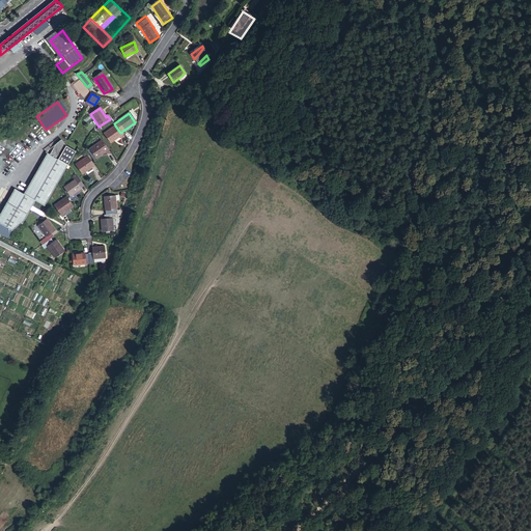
[(123,137),(120,133),(115,126),(103,134),(110,144),(119,137),(120,139),(123,137)]
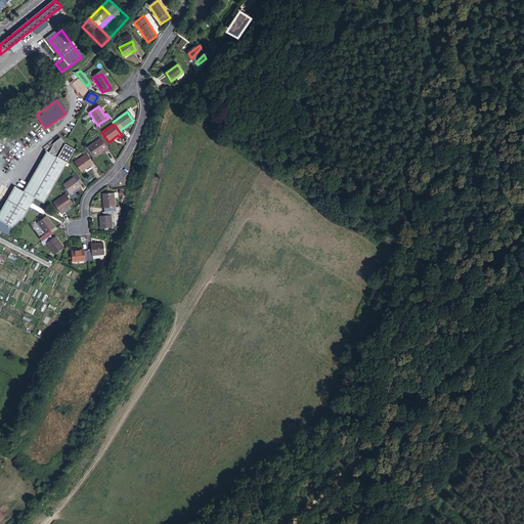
[(14,186),(11,191),(15,193),(22,197),(10,215),(4,212),(0,218),(0,222),(4,224),(0,230),(9,235),(15,225),(19,218),(14,216),(26,199),(31,203),(35,198),(35,199),(43,203),(46,198),(33,189),(62,140),(60,137),(55,142),(49,153),(47,151),(24,191),(14,186)]
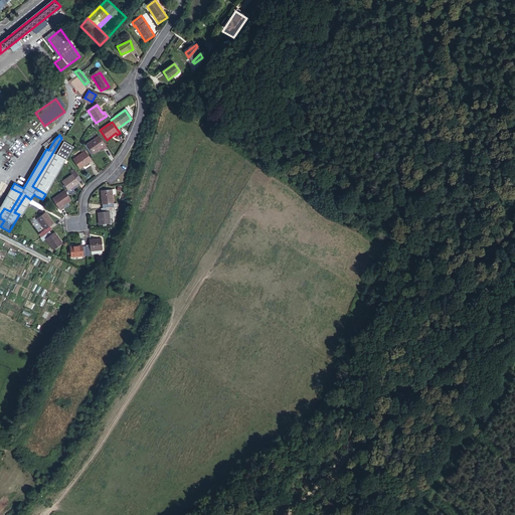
[(103,150),(107,148),(99,137),(87,145),(93,155),(102,149),(103,150)]
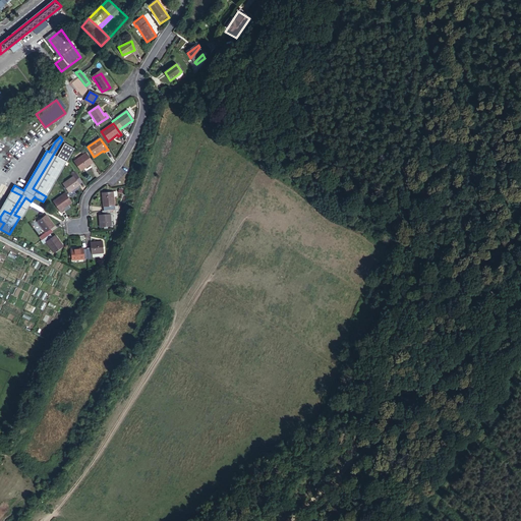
[(64,167),(66,164),(66,163),(75,149),(65,142),(62,139),(33,188),(46,196),(55,182),(64,167)]
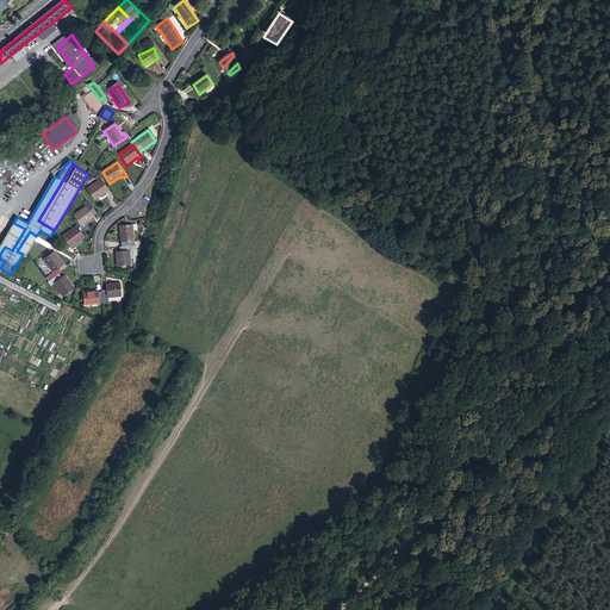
[(93,199),(107,190),(100,179),(86,188),(93,199)]
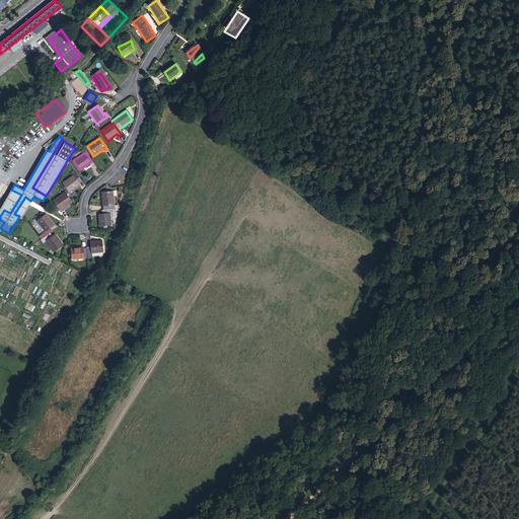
[(80,181),(76,176),(73,171),(69,173),(71,176),(61,183),(67,192),(77,184),(77,183),(80,181)]
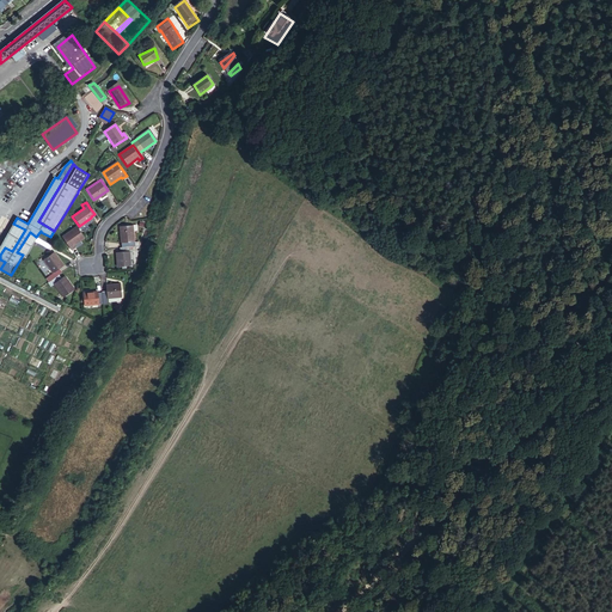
[(0,255),(5,248),(18,226),(13,224),(0,246),(0,255)]
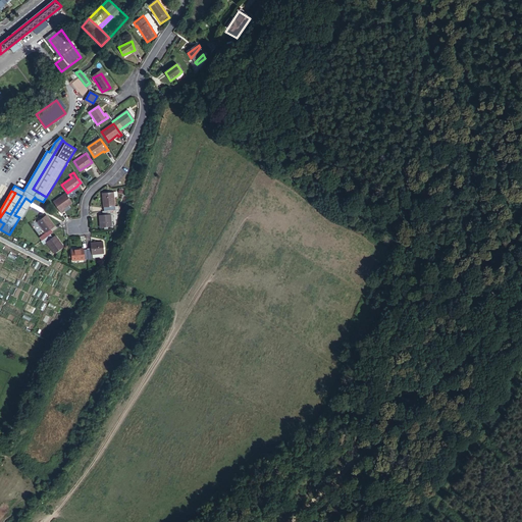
[(21,196),(15,193),(4,211),(10,214),(21,196)]
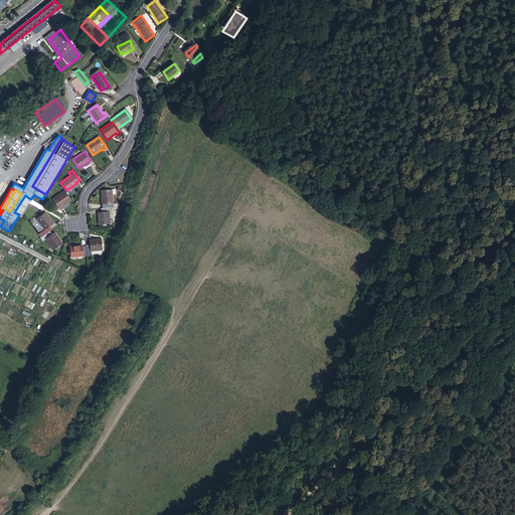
[(59,206),(68,200),(61,190),(49,198),(57,210),(61,207),(59,206)]
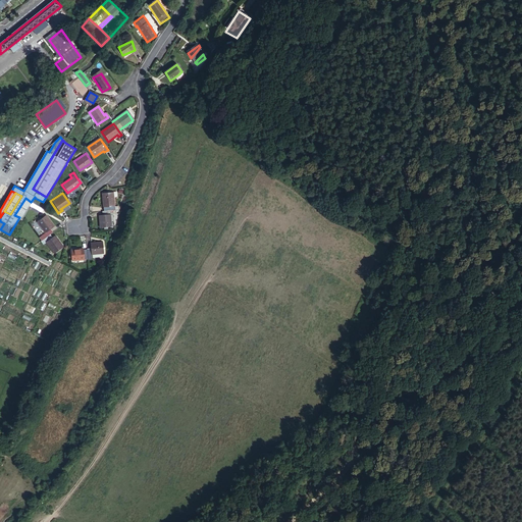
[(102,212),(111,211),(113,211),(111,194),(100,195),(102,212)]
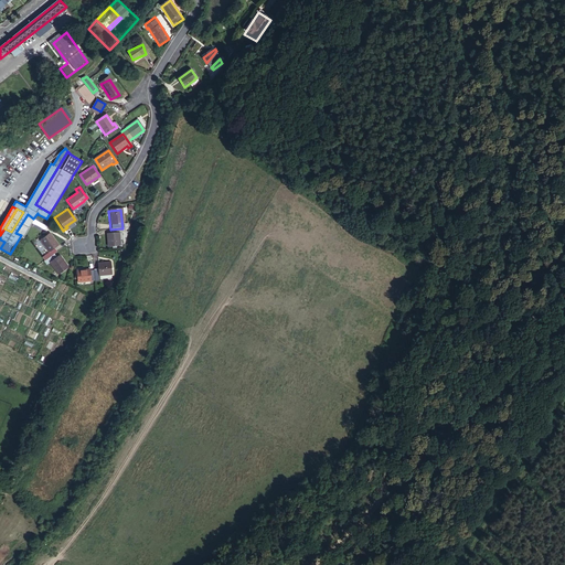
[(32,222),(33,219),(28,214),(16,233),(21,235),(22,236),(28,228),(32,222)]
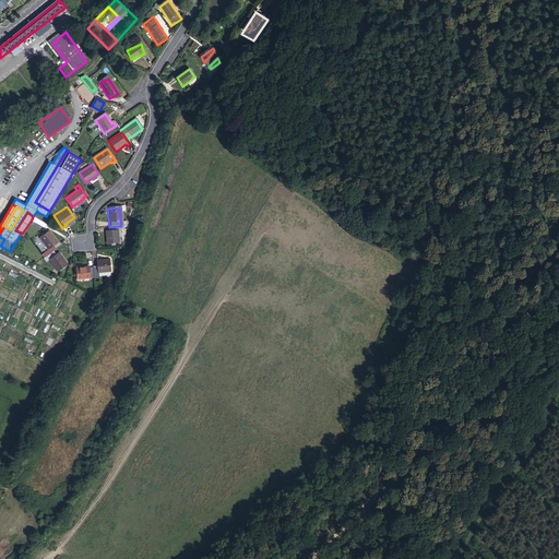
[(23,236),(34,216),(33,216),(32,219),(27,226),(22,234),(21,233),(16,240),(22,235),(23,236)]
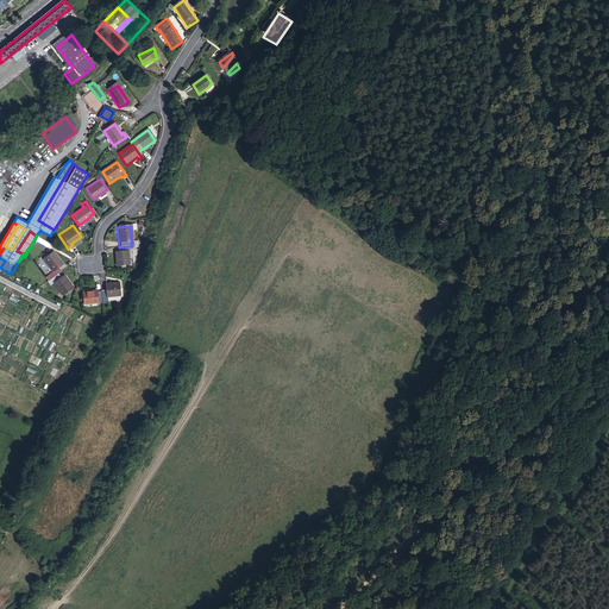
[(119,248),(117,248),(118,252),(114,252),(115,268),(127,267),(126,251),(130,251),(130,246),(119,248)]
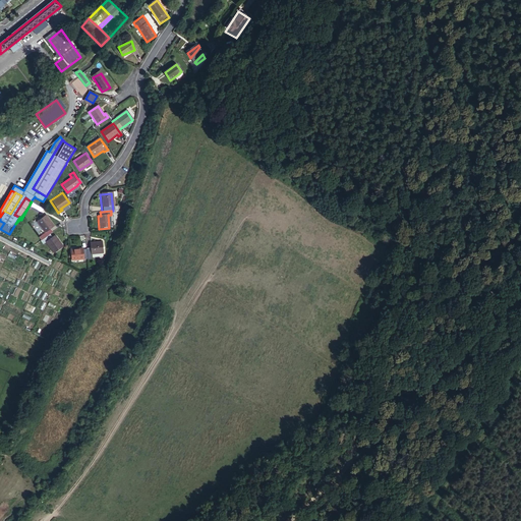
[(48,234),(50,232),(48,229),(52,226),(44,215),(35,221),(43,232),(39,235),(42,238),(48,234)]
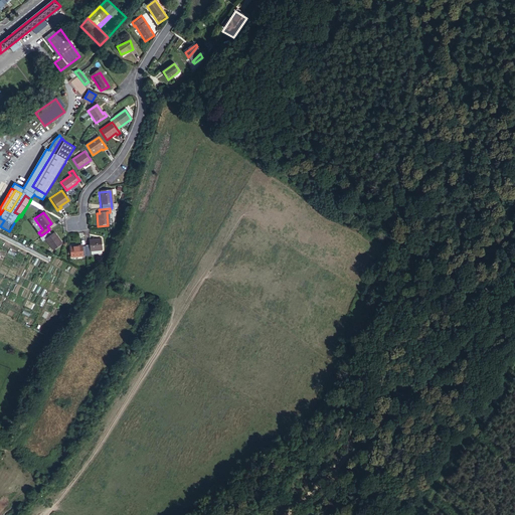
[(49,234),(47,231),(41,235),(50,250),(59,244),(52,232),(49,234)]
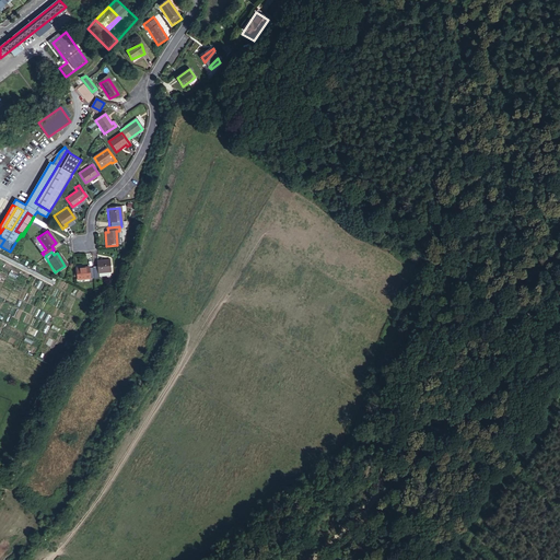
[(0,255),(0,258),(53,287),(55,283),(0,255)]
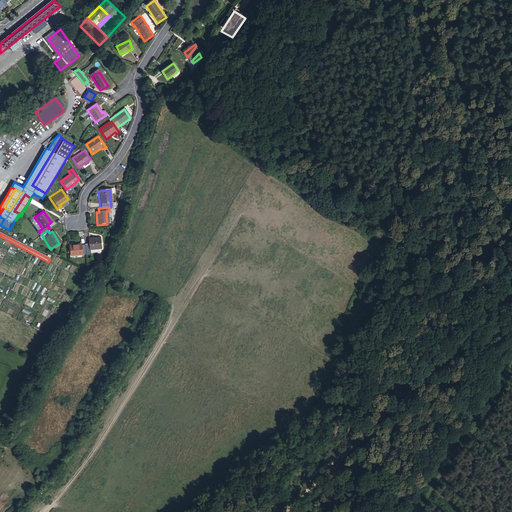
[(84,255),(84,256),(89,255),(88,252),(101,251),(100,240),(88,241),(88,244),(83,245),(84,255)]
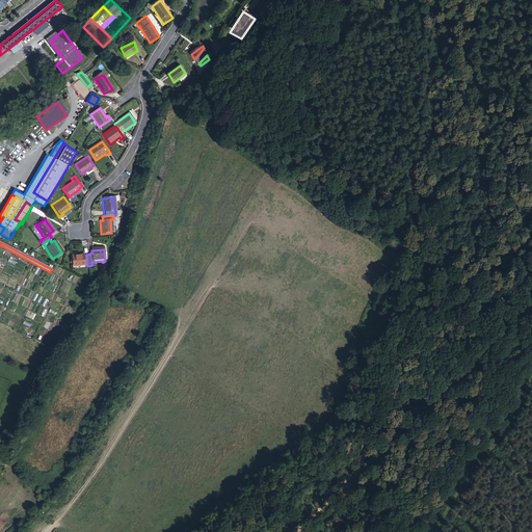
[(87,265),(86,255),(82,256),(82,254),(71,255),(72,266),(87,265)]
